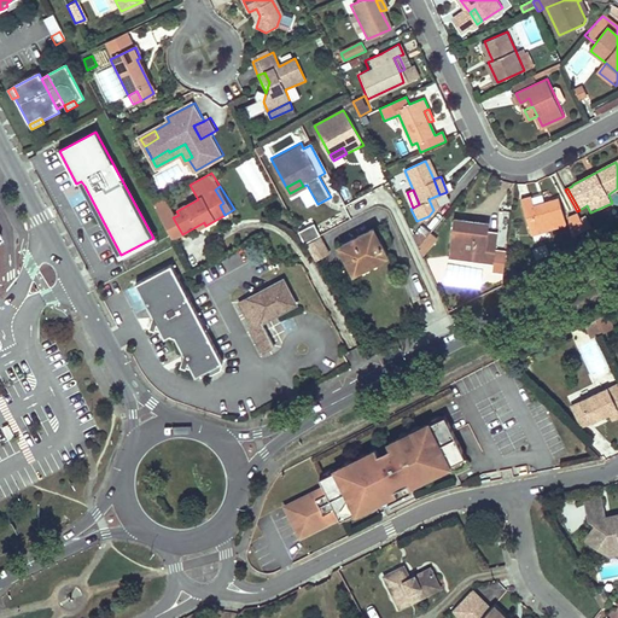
[(534,192),(520,194),(528,232),(564,226),(558,198),(535,202),(534,192)]
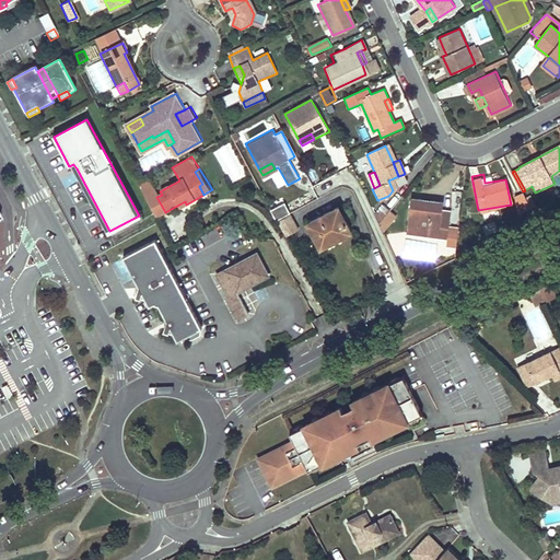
[(518,214),(532,207),(527,200),(523,193),(515,195),(518,214)]
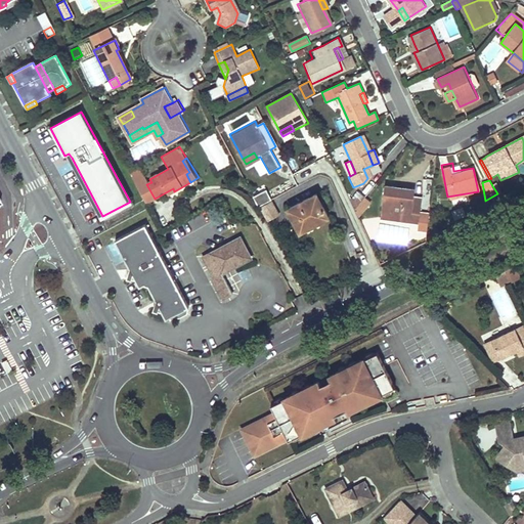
[(155,199),(146,184),(138,189),(145,204),(155,199)]
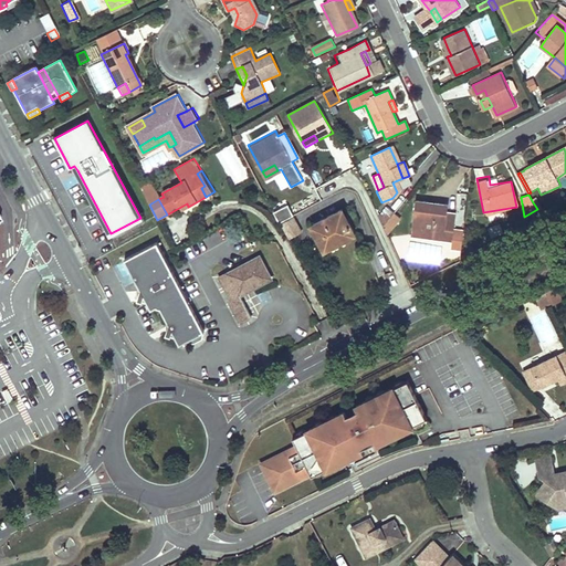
[(446,206),(413,202),(408,237),(448,242),(450,215),(444,213),(446,206)]
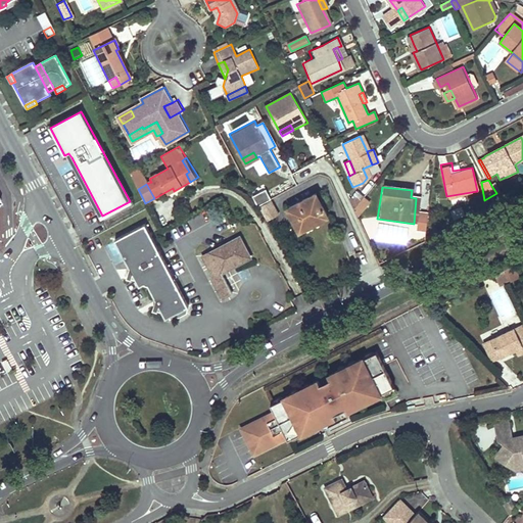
[(258,205),(271,199),(269,194),(267,189),(253,196),(258,205)]
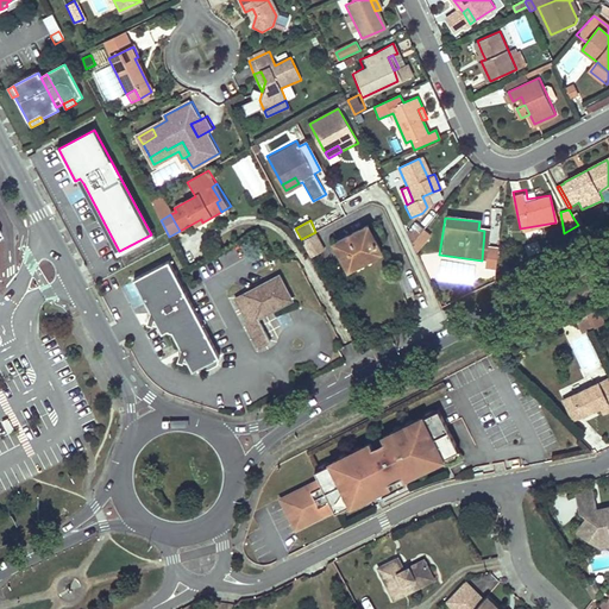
[(416,221),(408,232),(412,242),(424,227),(416,221)]
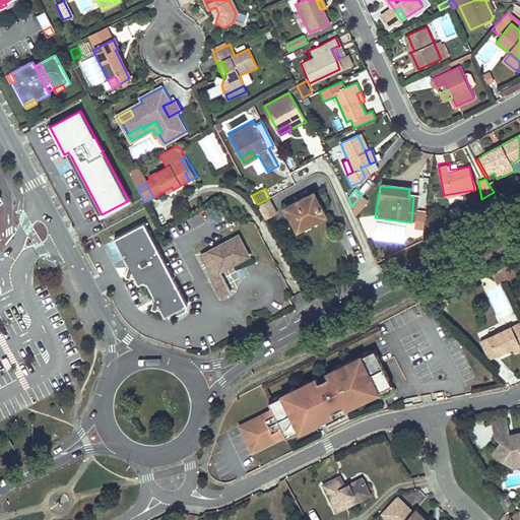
[(285,205),(291,216),(297,228),(325,213),(313,190),(285,205)]
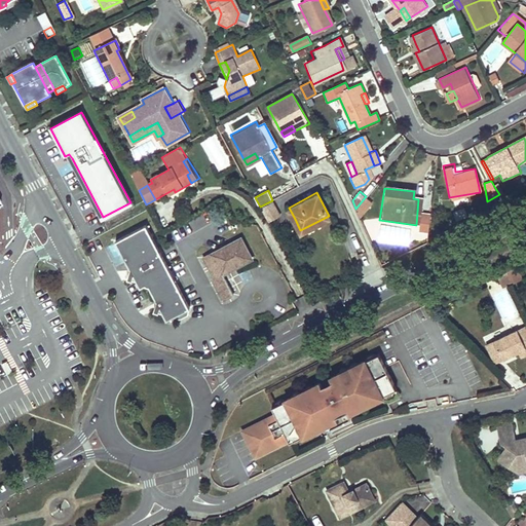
[(361,220),(374,203),(366,196),(355,209),(361,220)]
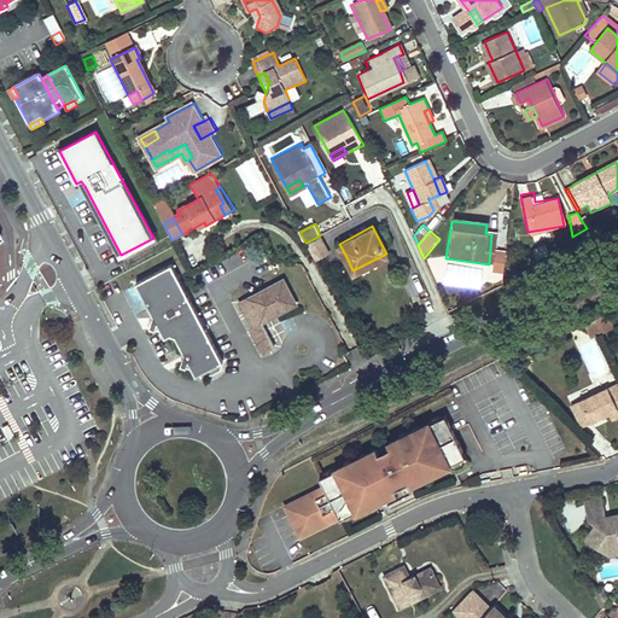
[(307,244),(316,261),(330,252),(321,237),(307,244)]
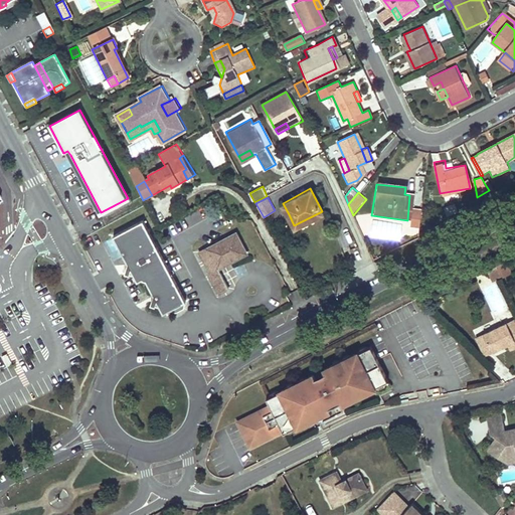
[(185,300),(143,219),(114,234),(128,263),(125,269),(133,272),(137,274),(141,275),(146,278),(156,296),(154,301),(161,305),(165,307),(170,309),(177,312),(184,308),(185,300)]
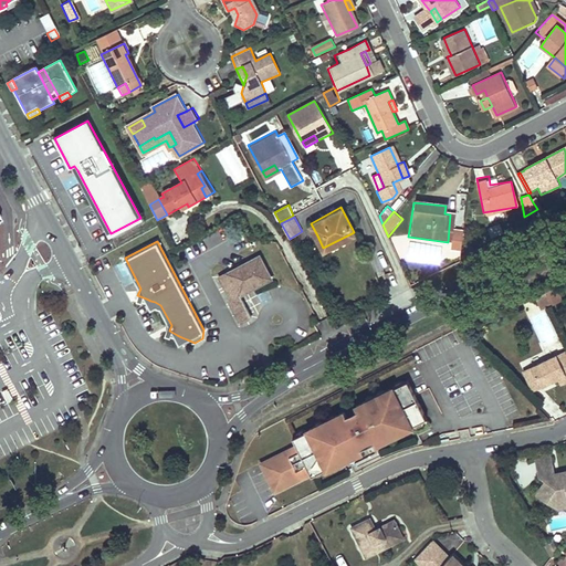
[(250,317),(238,296),(270,279),(259,258),(219,279),(230,300),(228,301),(239,323),(250,317)]
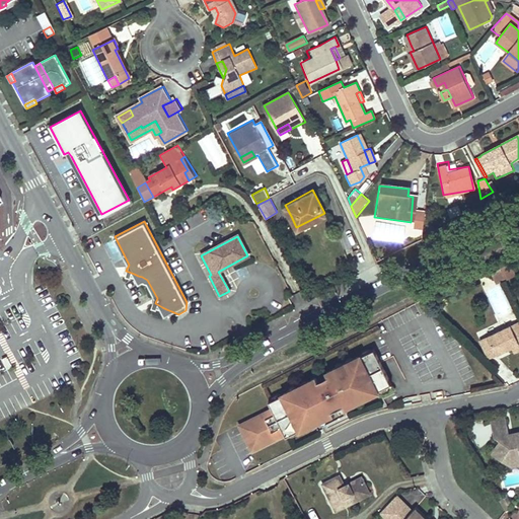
[(512,262),(501,268),(505,277),(517,271),(512,262)]
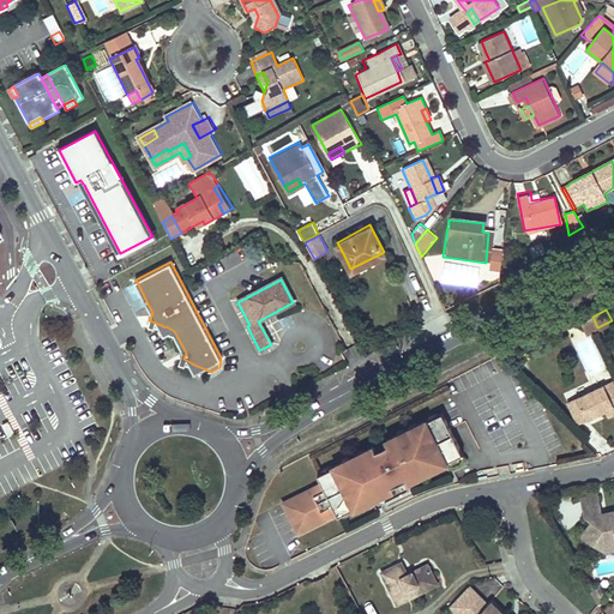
[(283,332),(295,326),(289,313),(277,319),(283,332)]
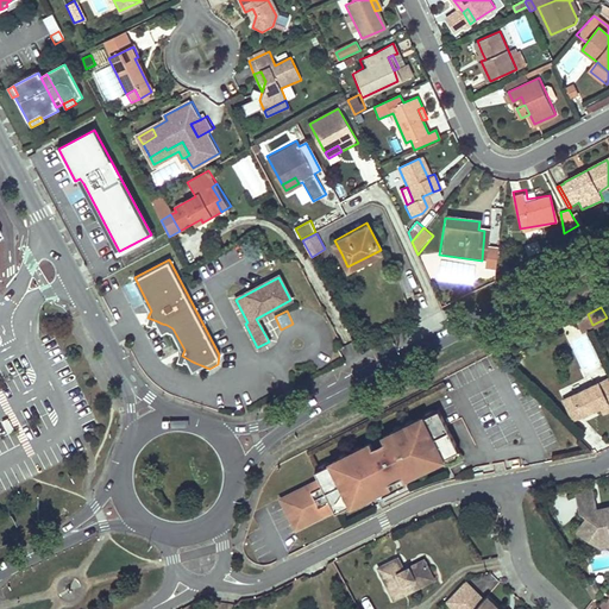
[(582,331),(592,326),(592,325),(588,314),(577,320),(582,331)]
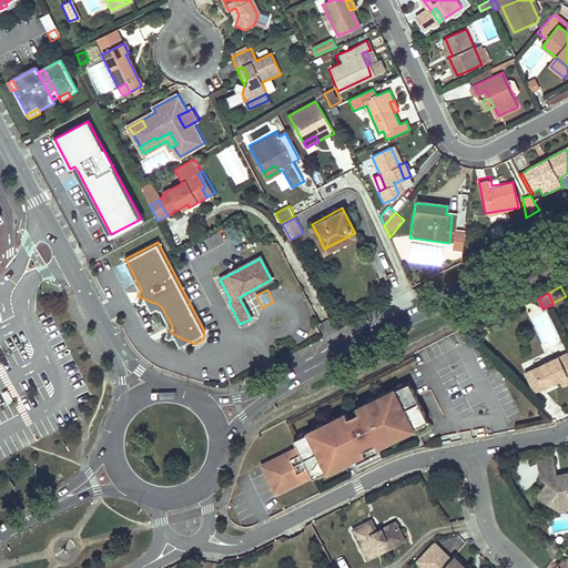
[(567,352),(536,367),(545,387),(563,378),(566,385),(567,383),(567,352)]
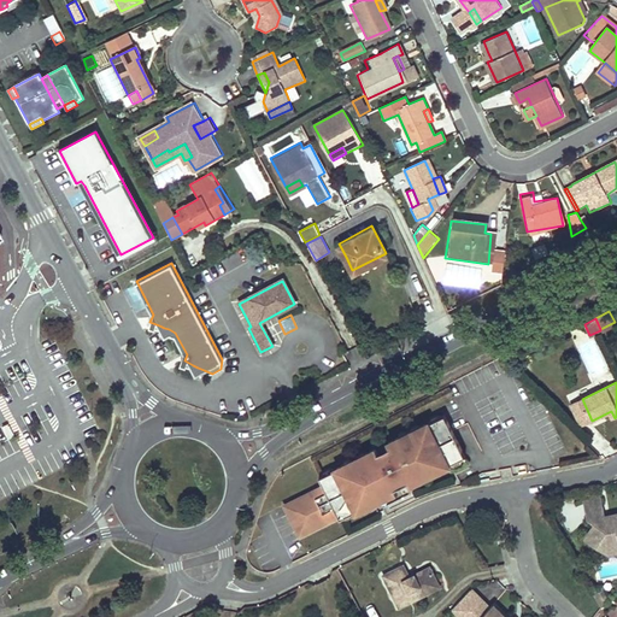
[(573,404),(583,425),(592,421),(582,399),(573,404)]
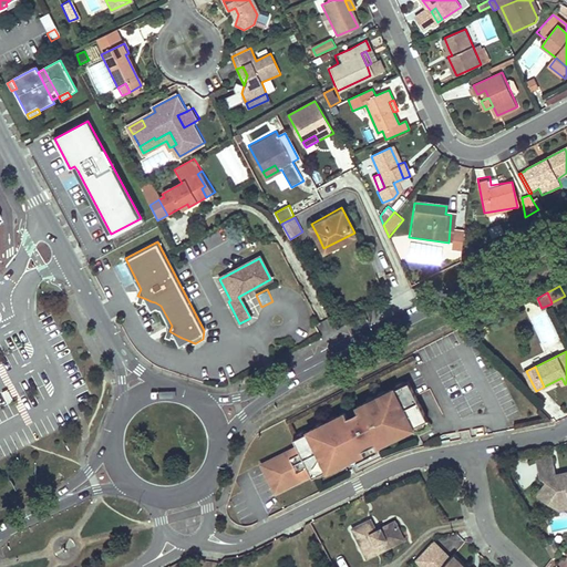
[(311,474),(312,477),(363,452),(362,449),(375,442),(377,445),(428,420),(415,395),(410,383),(409,381),(357,408),(358,411),(347,416),(346,413),(294,439),(298,447),(311,474)]
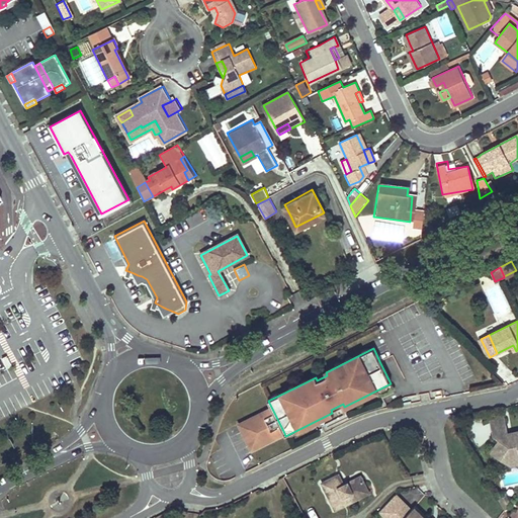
[(252,449),(284,433),(272,409),(240,424),(252,449)]
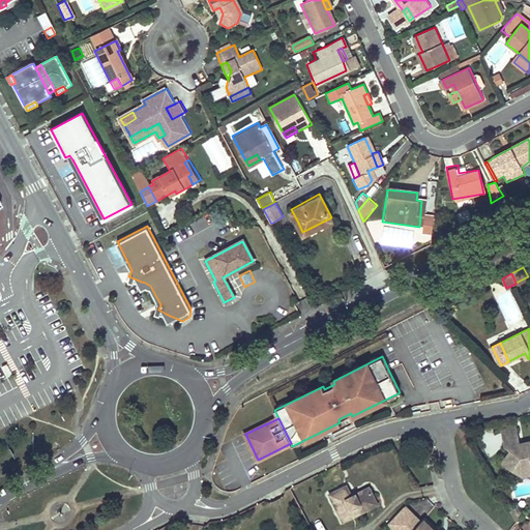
[(500,431),(502,439),(519,436),(518,427),(500,431)]
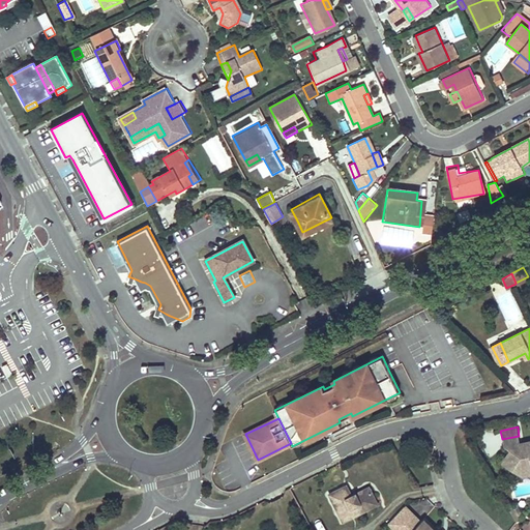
[(529,466),(529,439),(520,441),(519,436),(502,439),(504,446),(510,449),(508,454),(513,458),(509,466),(524,476),(529,466)]
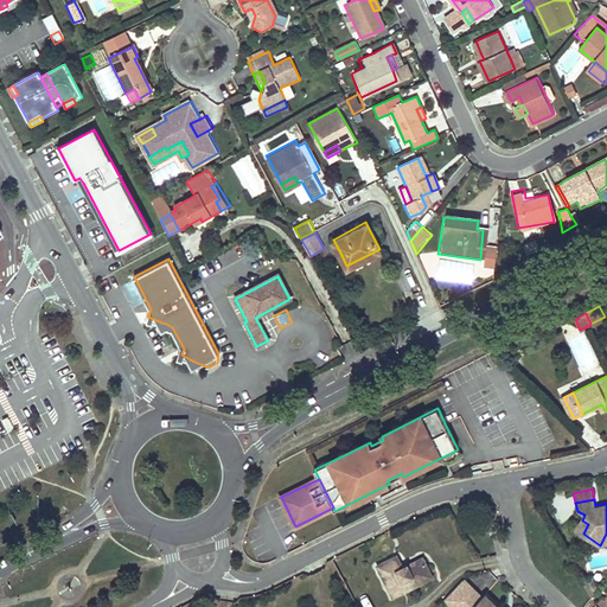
[(588,524),(582,521),(576,530),(583,534),(588,524)]
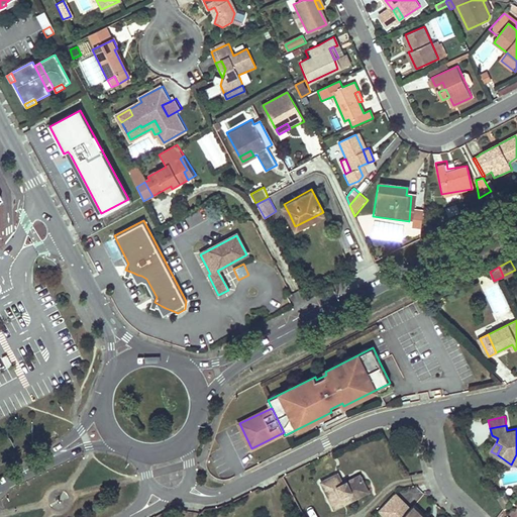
[(341,485),(336,475),(320,484),(330,504),(341,498),(344,504),(368,493),(358,476),(341,485)]
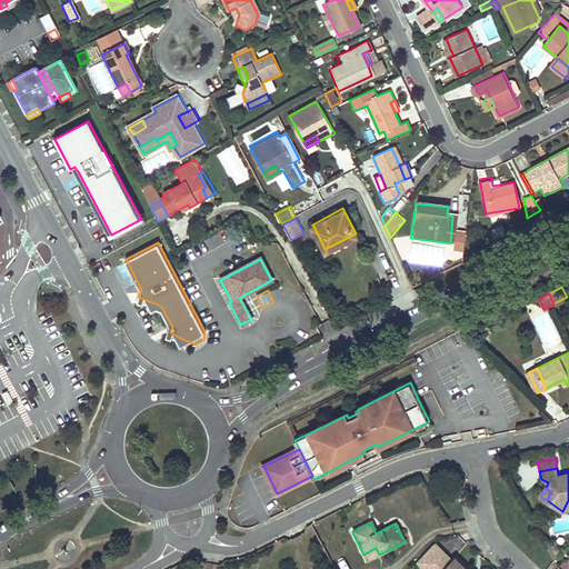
[(555,543),(548,548),(557,562),(562,556),(555,543)]
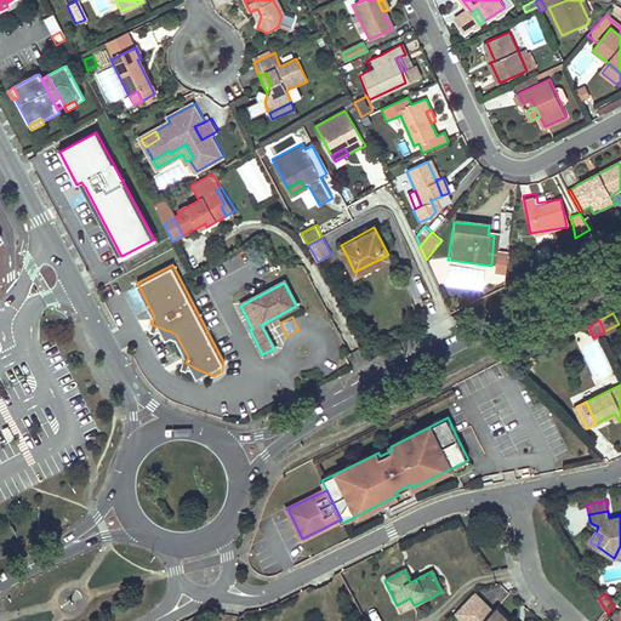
[(482,604),(472,594),(453,615),(459,620),(467,614),(469,616),(482,604)]
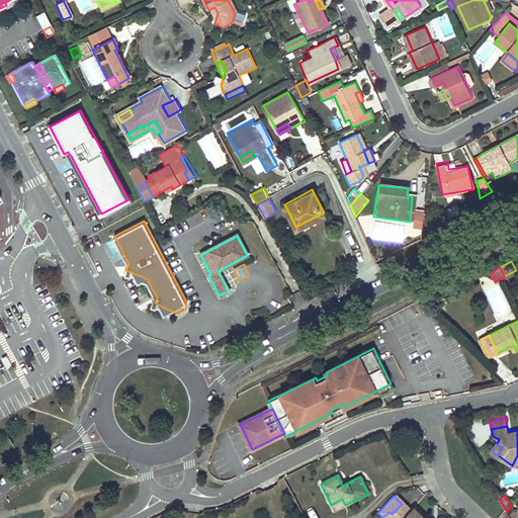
[(342,499),(331,505),(334,511),(345,505),(342,499)]
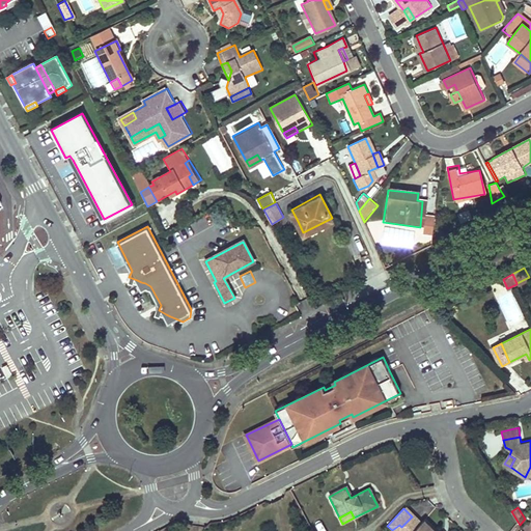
[(431,530),(421,522),(420,524),(412,516),(401,527),(399,525),(392,530),(431,530)]
